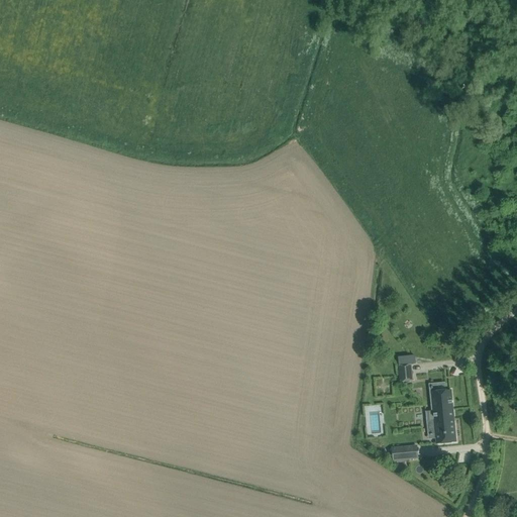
[(411,365),(399,366),(399,372),(400,382),(408,381),(412,381),(411,365)]
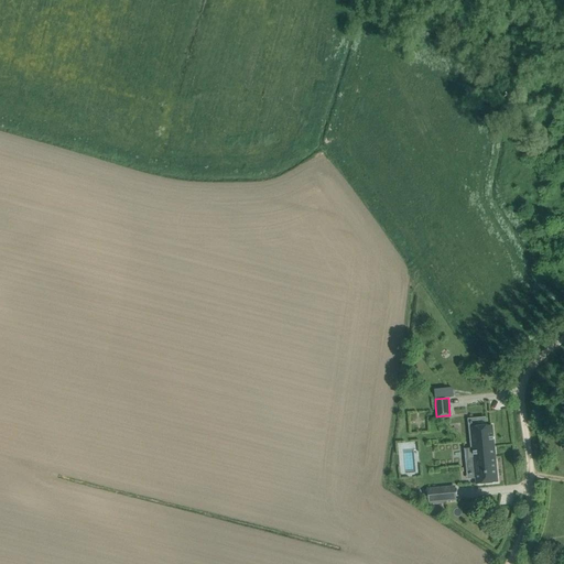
[(476,448),(495,447),(495,445),(492,426),(492,425),(472,427),(474,448),(476,448)]
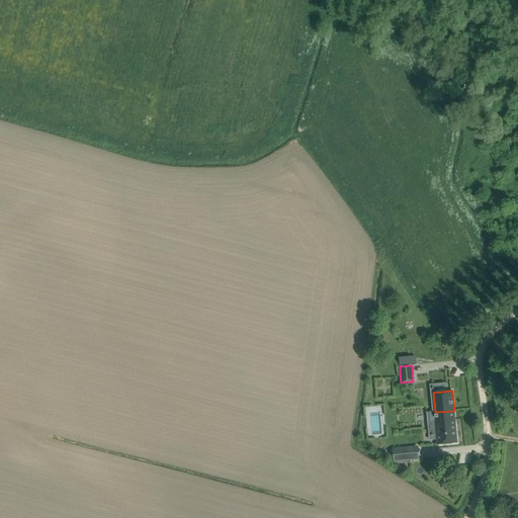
[(366,406),(367,433),(383,433),(382,406),(366,406)]
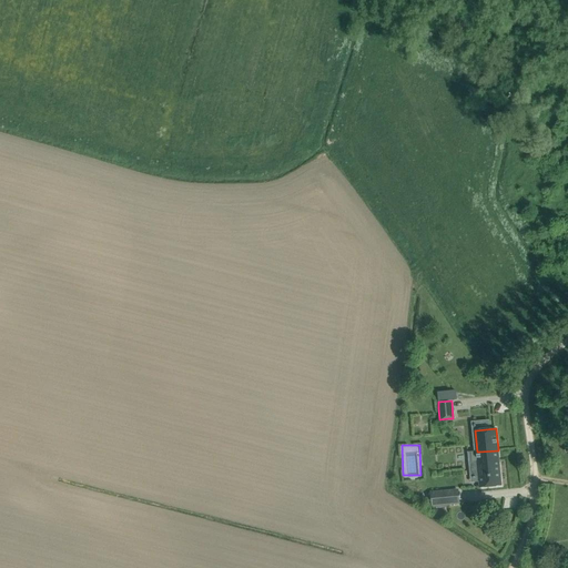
[(501,486),(498,450),(479,452),(480,459),(478,459),(480,488),(501,486)]
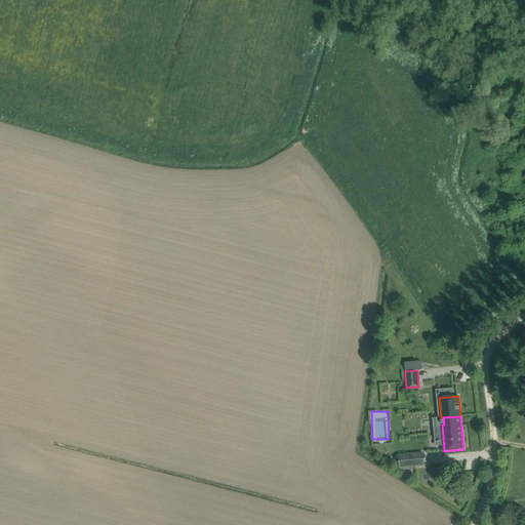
[(399,469),(425,466),(423,452),(398,455),(399,469)]
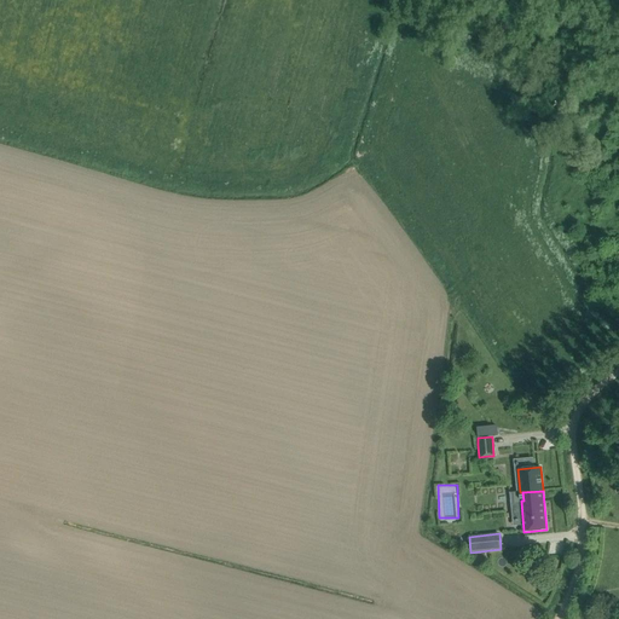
All buildings are outlined.
